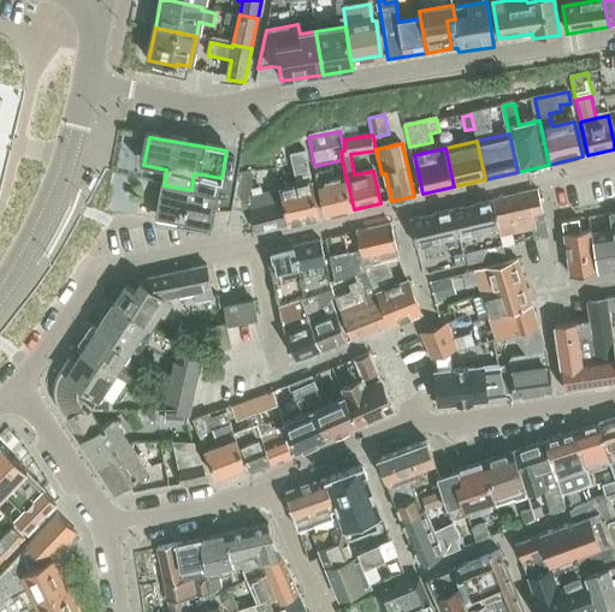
[(296,186),(281,190),(288,225),(320,218),(306,153),(289,156),(296,186)]
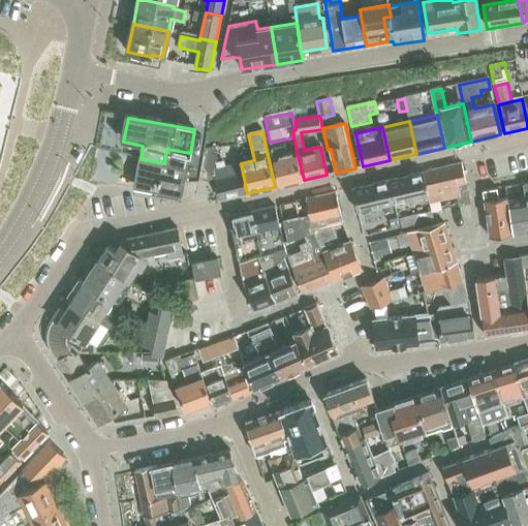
[(304,180),(297,151),(288,153),(286,145),(272,148),(280,185),(304,180)]
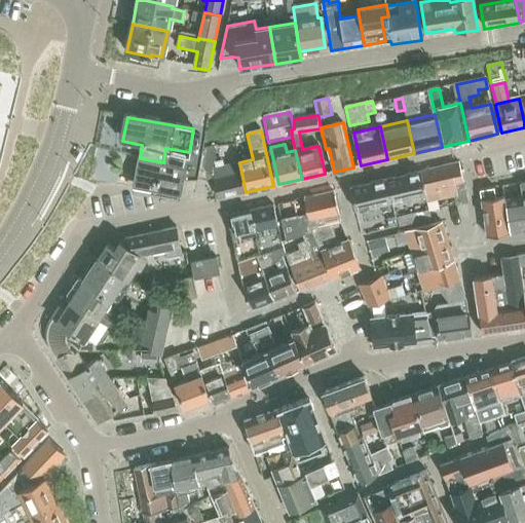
[(239,162),(214,169),(217,147),(203,151),(202,154),(198,180),(215,182),(219,198),(246,192),(239,162)]
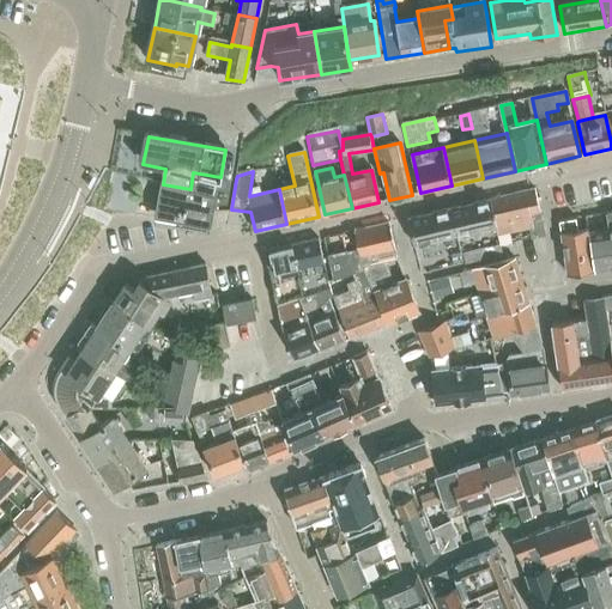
[(191,189),(163,184),(157,214),(212,224),(214,206),(220,177),(193,172),(191,189)]
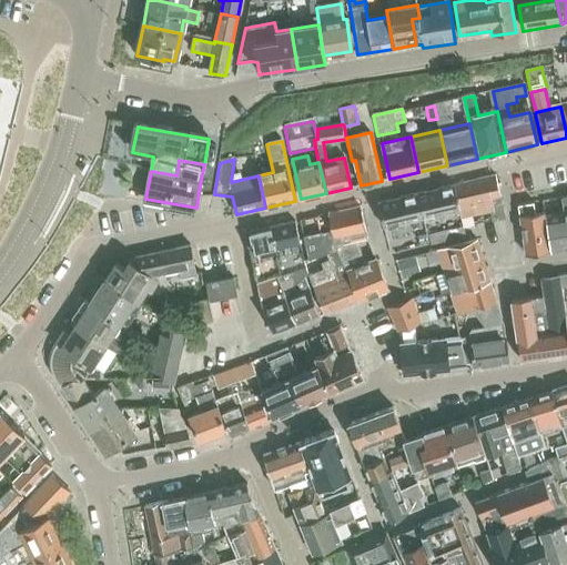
[(219,167),(204,164),(199,191),(214,194),(219,167)]
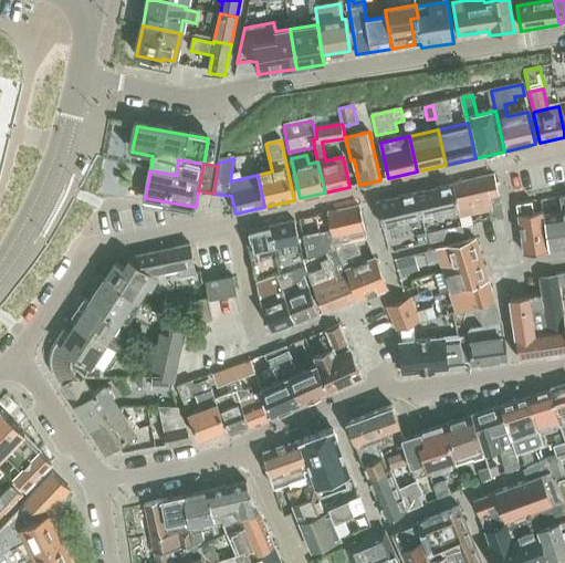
[(493,176),(462,183),(470,215),(487,210),(490,221),(503,218),(493,176)]
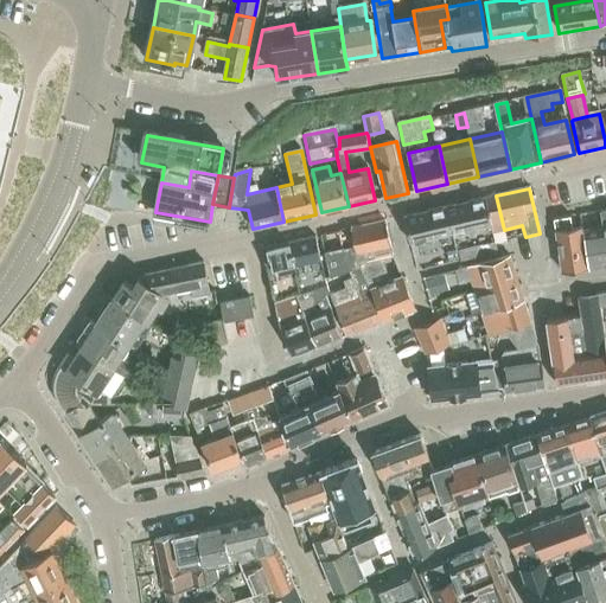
[(496,196),(445,207),(451,233),(489,225),(491,232),(504,230),(496,196)]
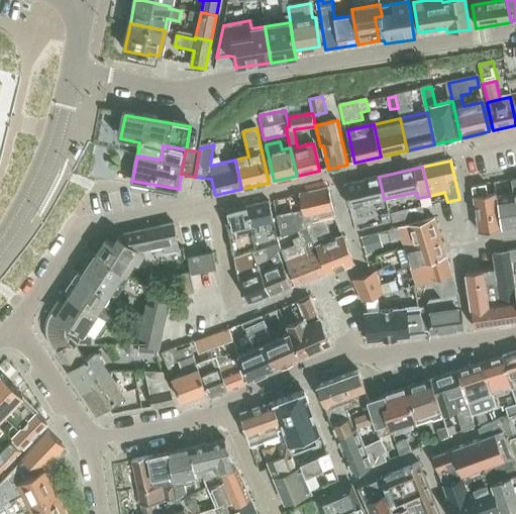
[(384,199),(379,177),(342,185),(347,207),(384,199)]
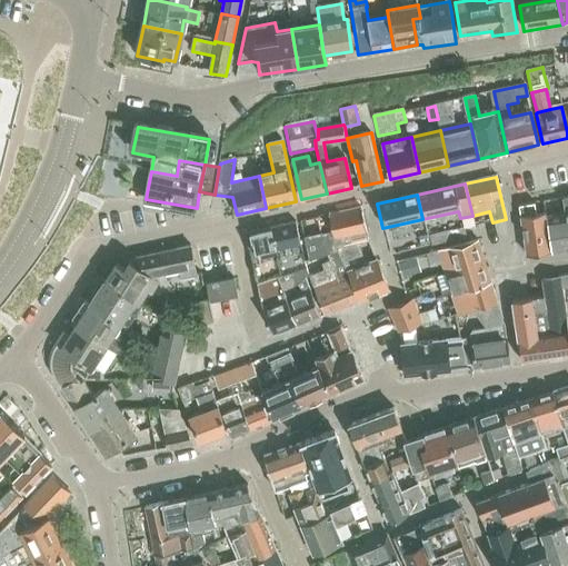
[(548,224),(552,252),(567,250),(567,197),(562,199),(567,220),(548,224)]
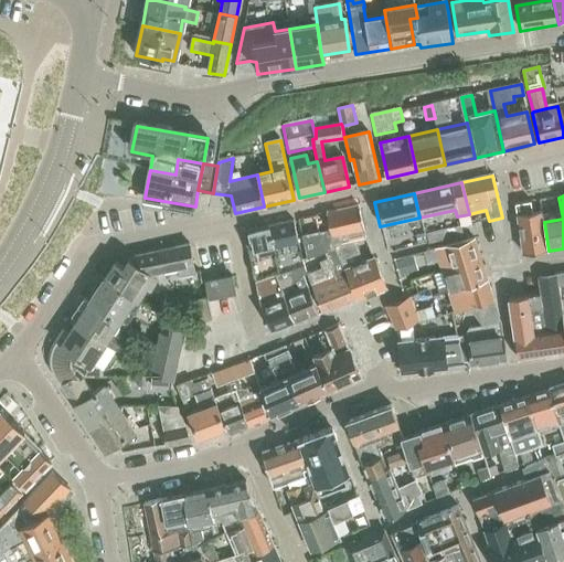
[(532,202),(517,205),(523,255),(549,251),(544,222),(542,211),(533,212),(532,202)]
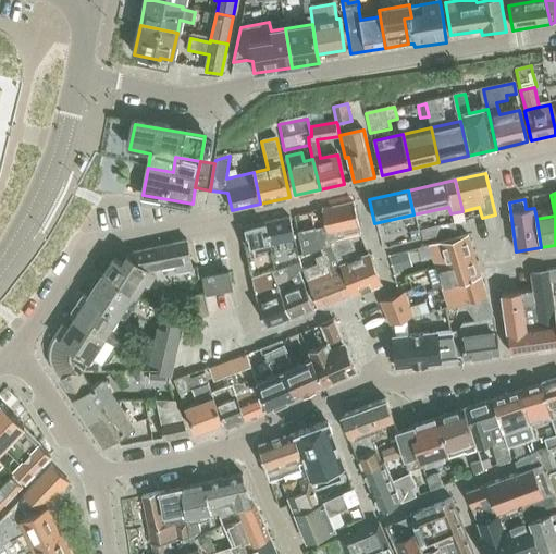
[(304,256),(320,250),(330,246),(331,246),(330,244),(347,239),(361,236),(354,204),(322,211),(325,228),(298,234),(304,256)]
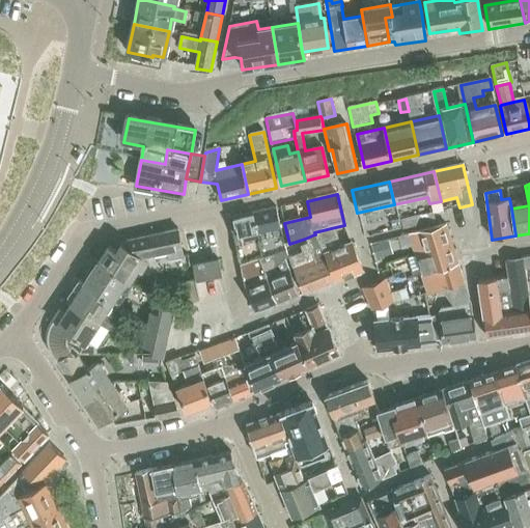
[(262,269),(286,260),(288,260),(285,249),(283,239),(277,210),(253,215),(262,256),(258,257),(262,269)]
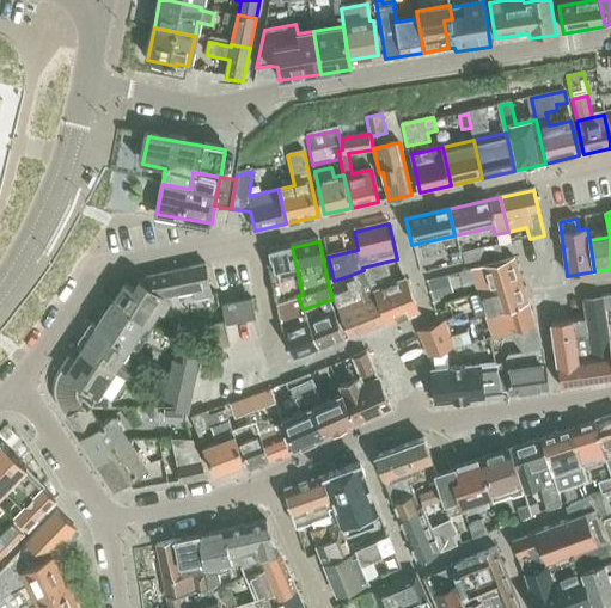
[(463,255),(465,266),(502,257),(499,245),(463,255)]
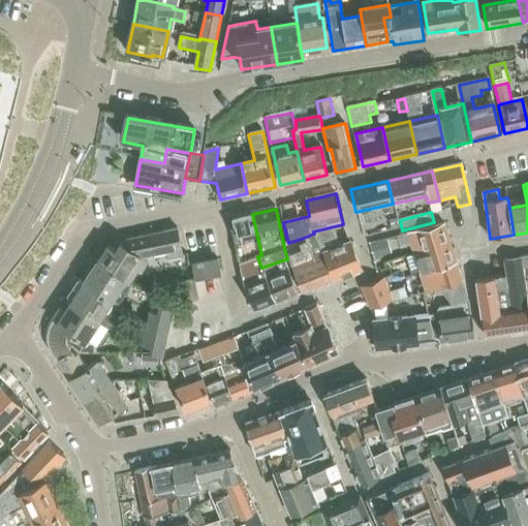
[(251,258),(257,256),(261,255),(252,214),(230,219),(240,261),(244,274),(254,271),(251,258)]
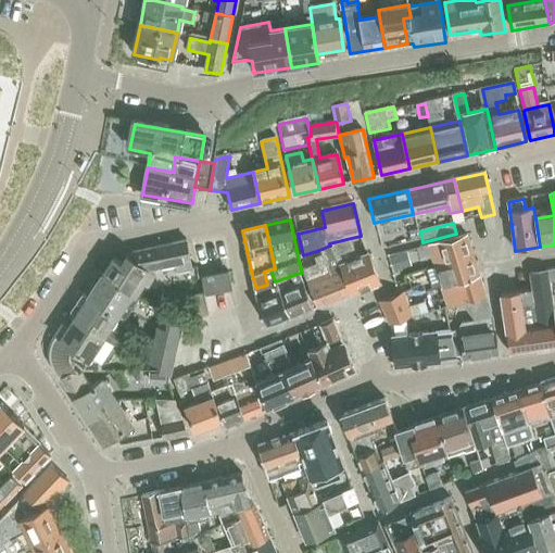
[(417,231),(410,234),(412,241),(419,239),(417,231)]
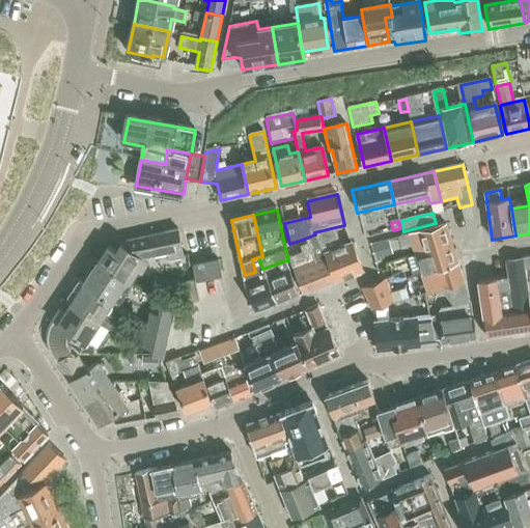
[(412,247),(415,256),(451,246),(445,226),(398,239),(401,250),(412,247)]
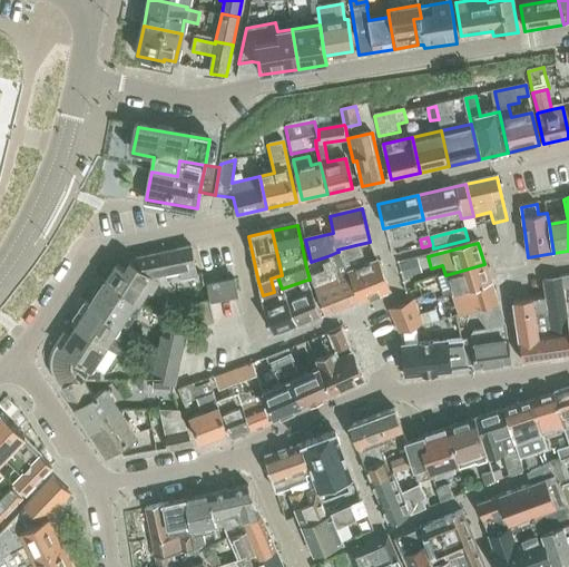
[(363,266),(355,245),(337,250),(339,252),(337,252),(357,303),(386,292),(375,262),(363,266)]
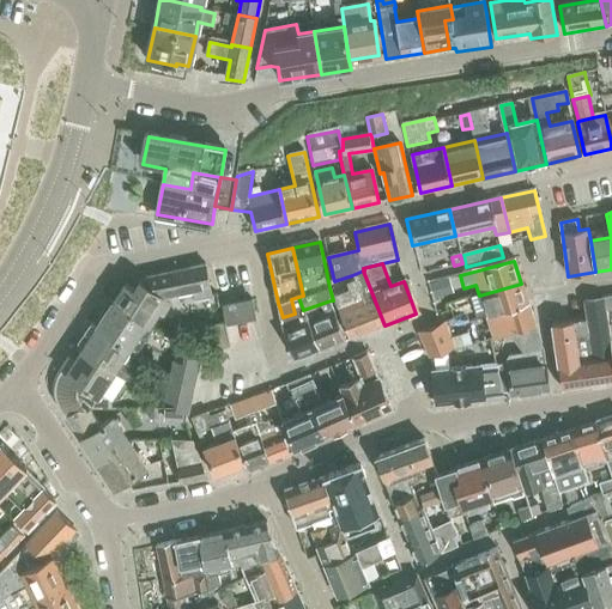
[(126,286),(115,304),(146,324),(149,327),(159,311),(164,314),(176,294),(193,291),(197,302),(213,298),(211,287),(206,266),(147,279),(144,285),(140,282),(135,292),(126,286)]
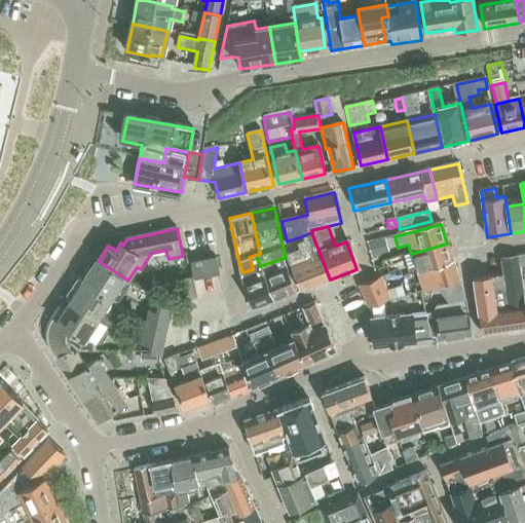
[(311,232),(302,236),(305,243),(297,246),(300,251),(286,257),(289,264),(287,265),(298,293),(330,279),(311,232)]
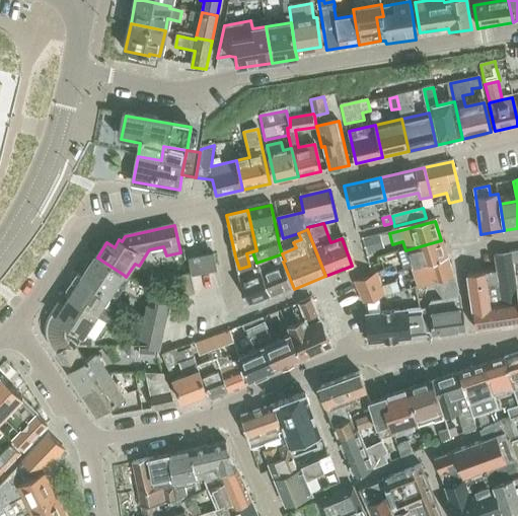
[(378,238),(364,242),(368,253),(381,249),(378,238)]
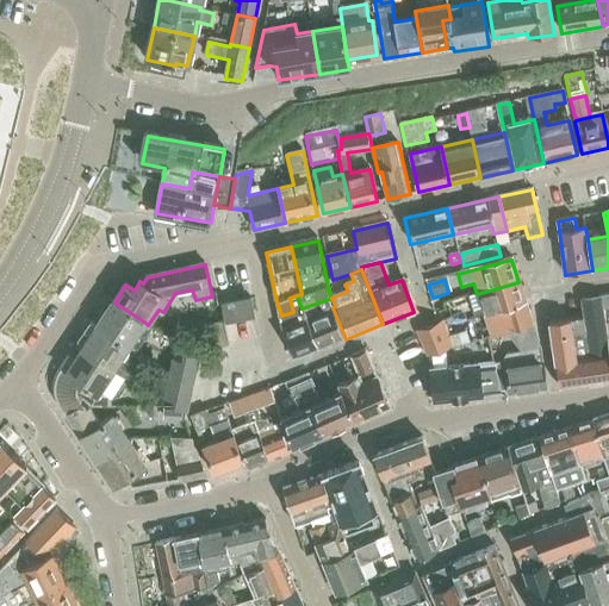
[(480,310),(483,316),(524,304),(519,282),(477,294),(480,310)]
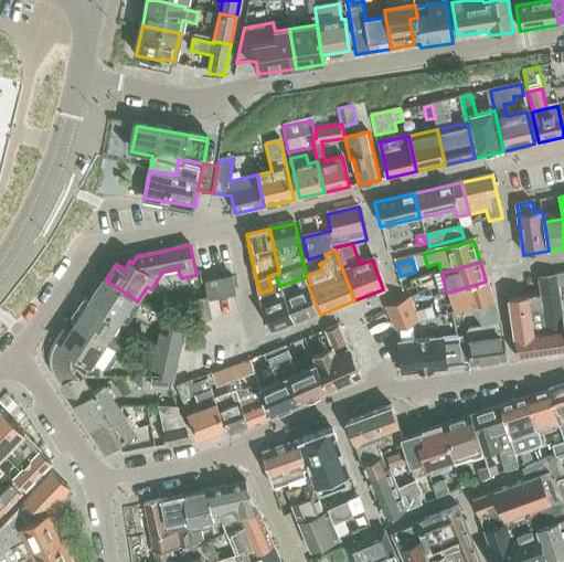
[(557,287),(556,275),(536,277),(540,295),(508,298),(517,361),(563,354),(563,328),(562,316),(557,287)]
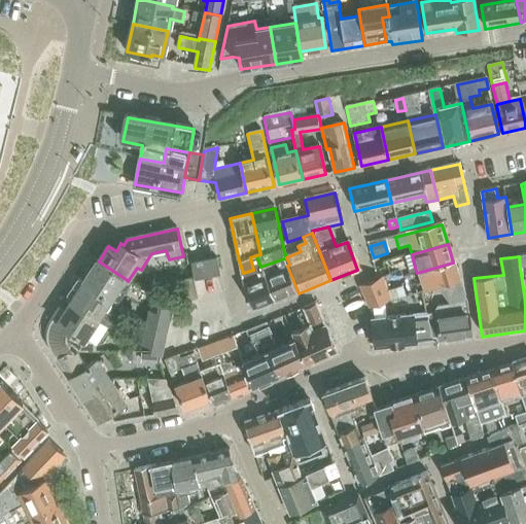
[(221,273),(218,258),(194,263),(197,278),(221,273)]
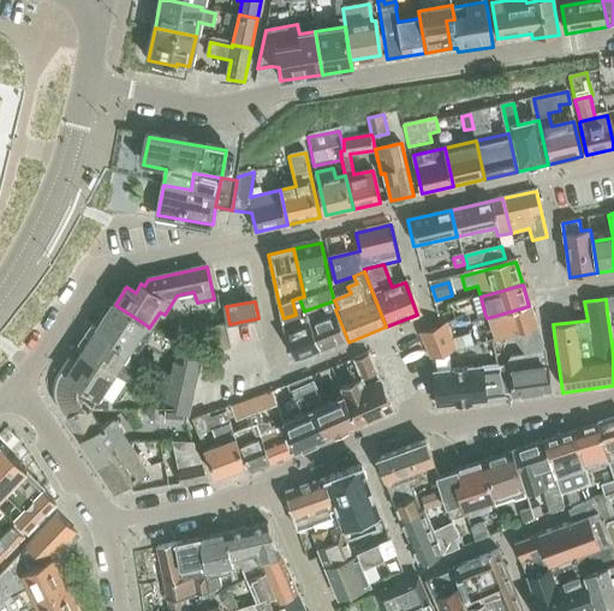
[(303,311),(308,325),(317,353),(346,343),(332,301),(304,311),(303,311)]
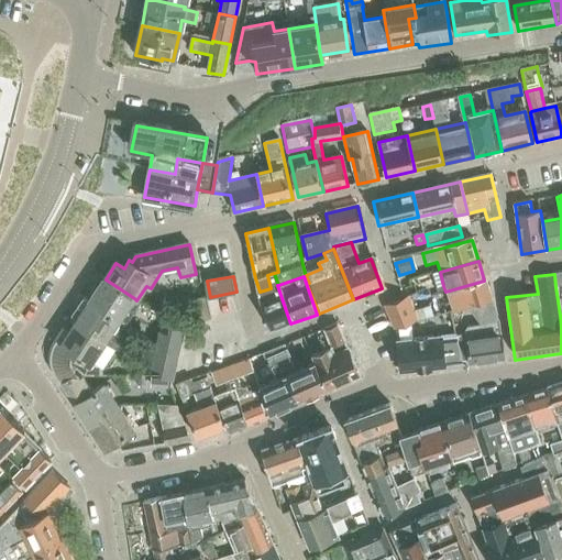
[(106,280),(90,302),(120,321),(127,326),(139,307),(141,303),(136,300),(134,298),(106,280)]
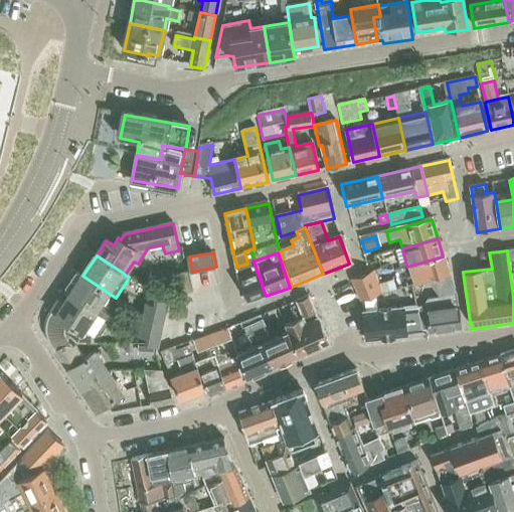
[(444,288),(447,298),(455,297),(443,257),(407,267),(408,270),(416,296),(444,288)]
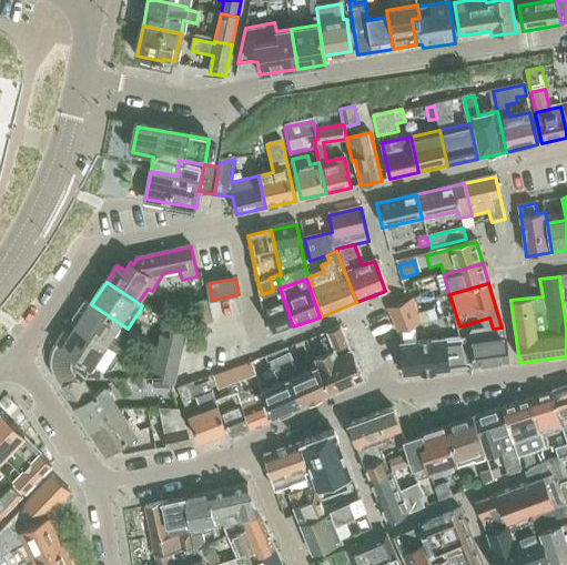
[(432,291),(421,295),(421,296),(424,304),(435,300),(432,291)]
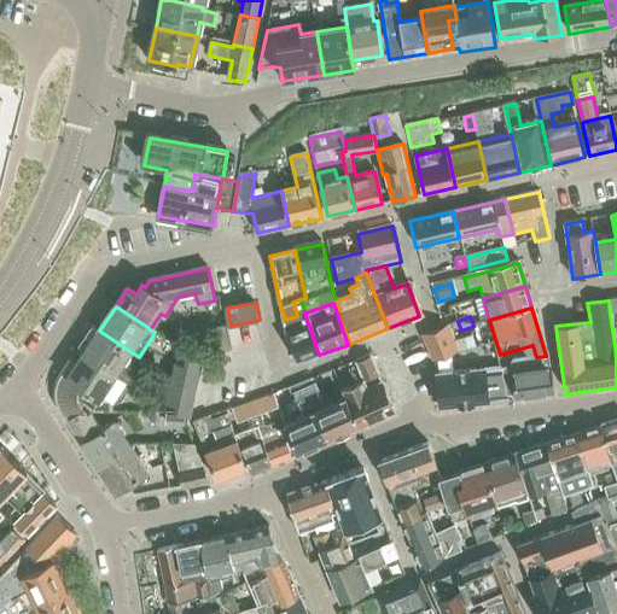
[(226,327),(215,329),(220,354),(232,350),(226,327)]
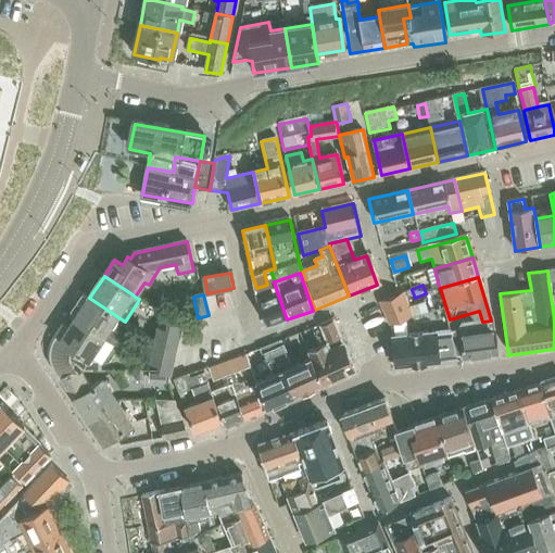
[(287,319),(278,294),(256,302),(265,327),(287,319)]
